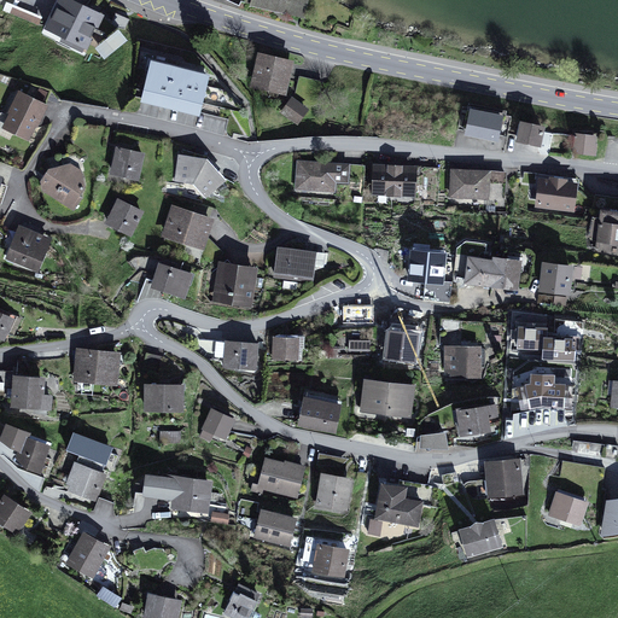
[(105,13),(77,0),(57,0),(44,28),(62,36),(59,41),(82,52),(85,48),(87,50),(93,38),(91,36),(95,25),(98,27),(105,13)]
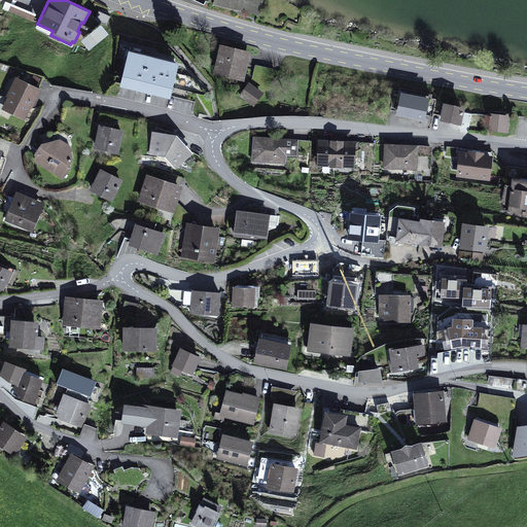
[(214,0),(213,5),(259,15),(262,0),(214,0)]
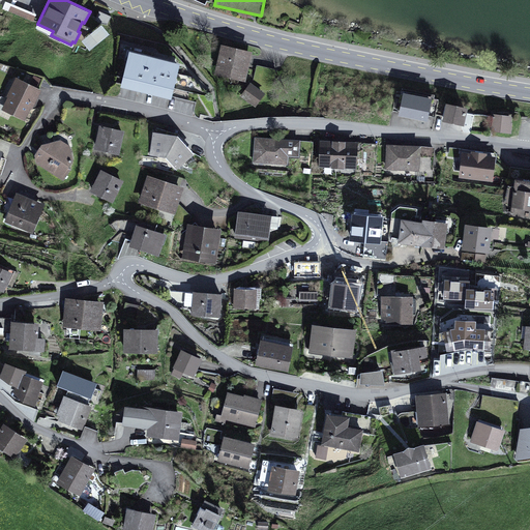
[(90,52),(111,36),(102,27),(83,42),(90,52)]
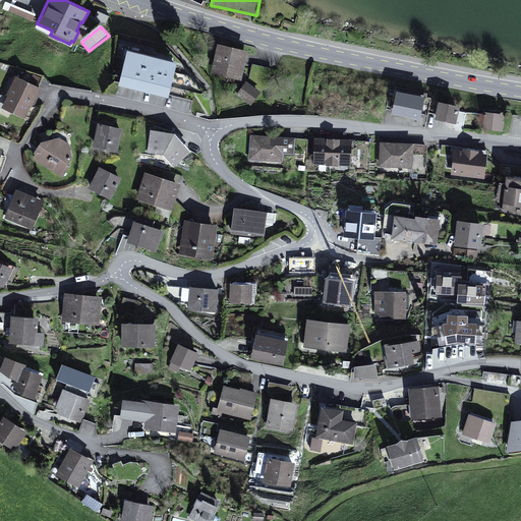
[(248,50),(218,43),(211,72),(241,79),(248,50)]
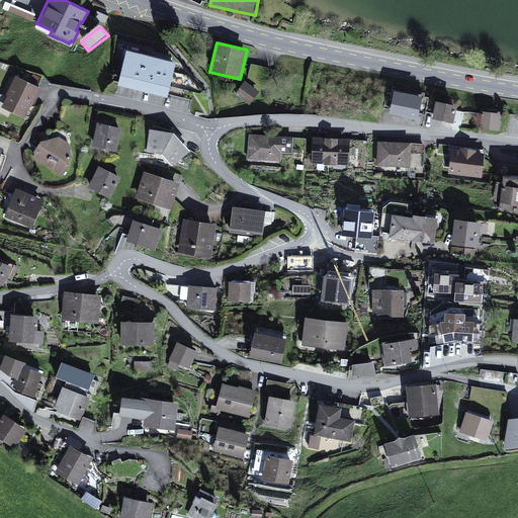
[(176,61),(126,49),(117,85),(167,97),(176,61)]
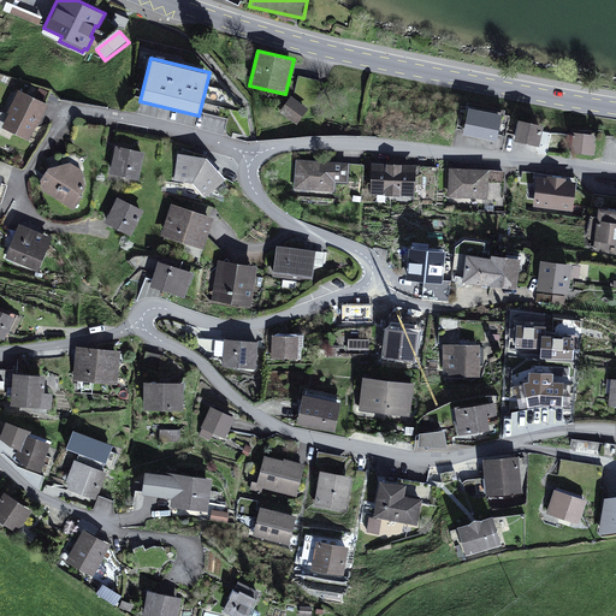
[(49,104),(18,89),(7,112),(10,112),(3,126),(29,140),(36,125),(37,126),(49,104)]
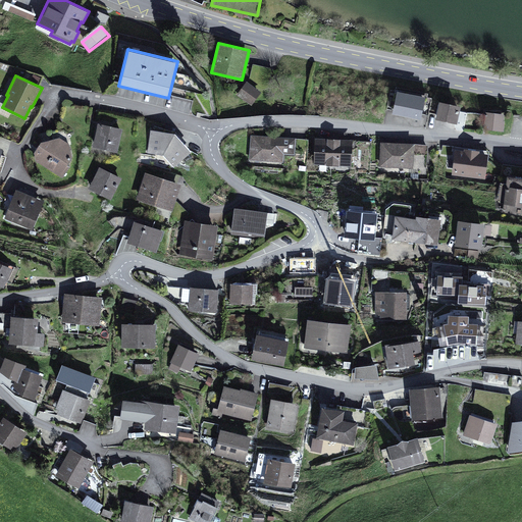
[(261,92),(246,82),(237,95),(252,106),(261,92)]
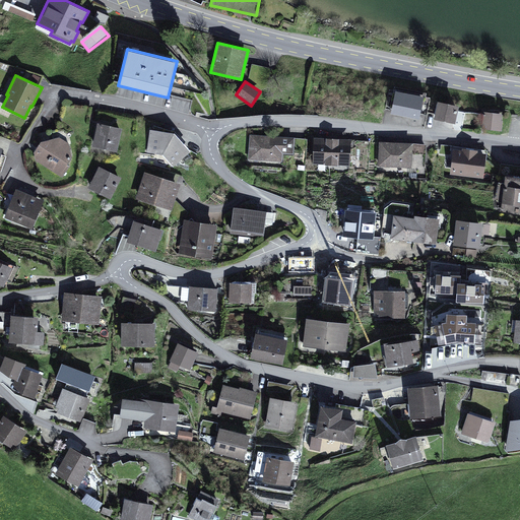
[(425,96),(396,90),(391,114),(419,119),(425,96)]
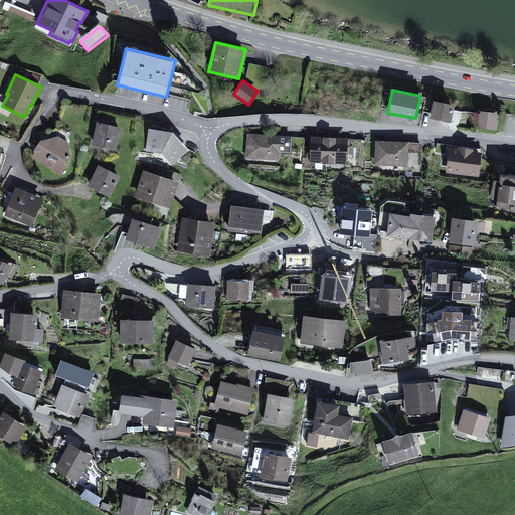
[(455,105),(434,100),(430,118),(451,122),(452,119),(455,105)]
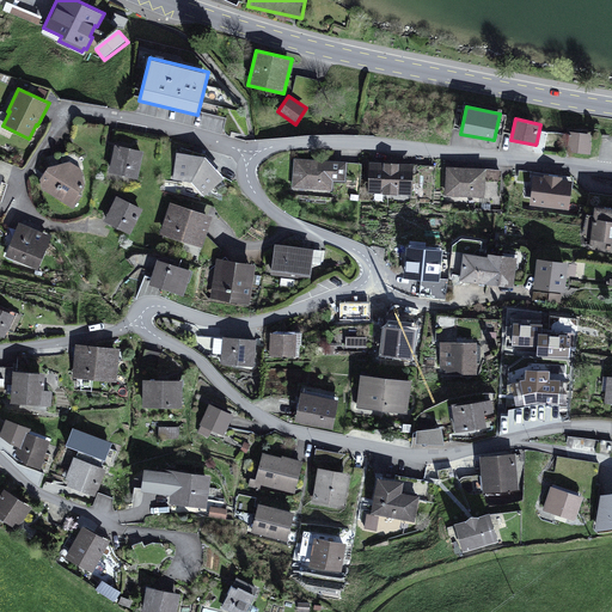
[(591,134),(569,130),(567,152),(591,154),(592,142),(589,141),(591,134)]
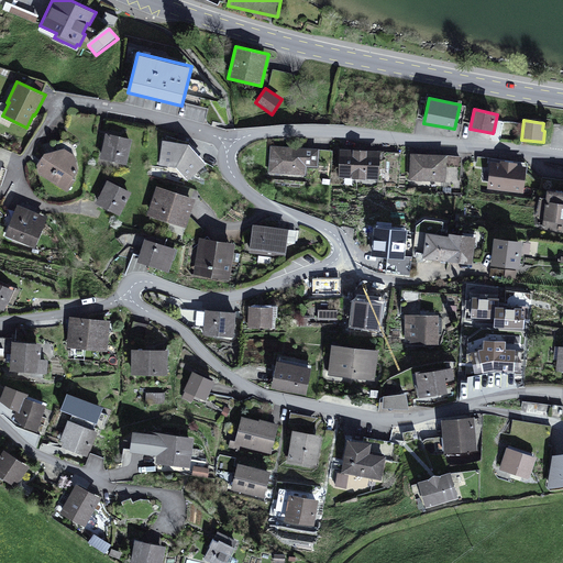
[(132,139),(106,133),(100,158),(127,164),(132,139)]
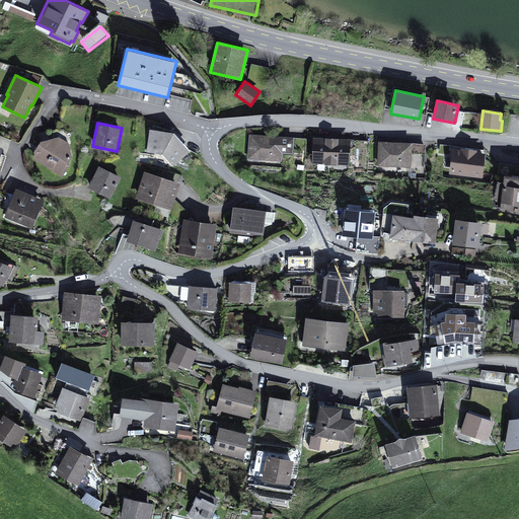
[(159,130),(150,129),(147,152),(162,154),(173,166),(191,151),(174,132),(159,130)]
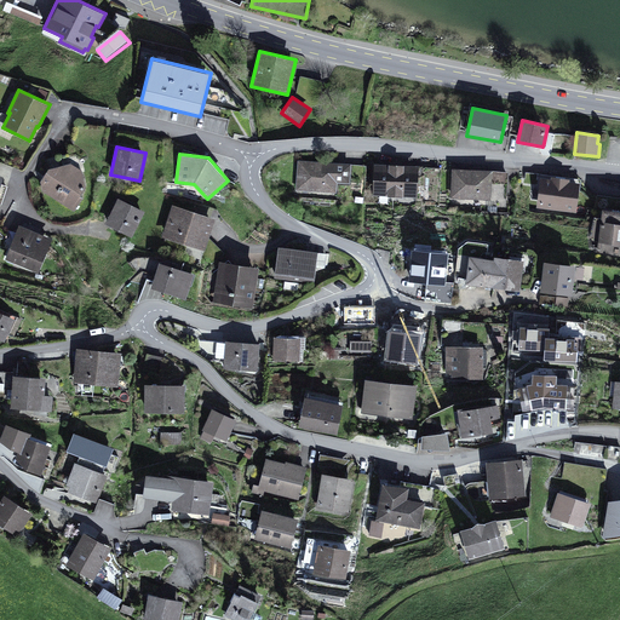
[(351,164),(298,160),(296,190),(337,193),(338,183),(350,184),(351,164)]
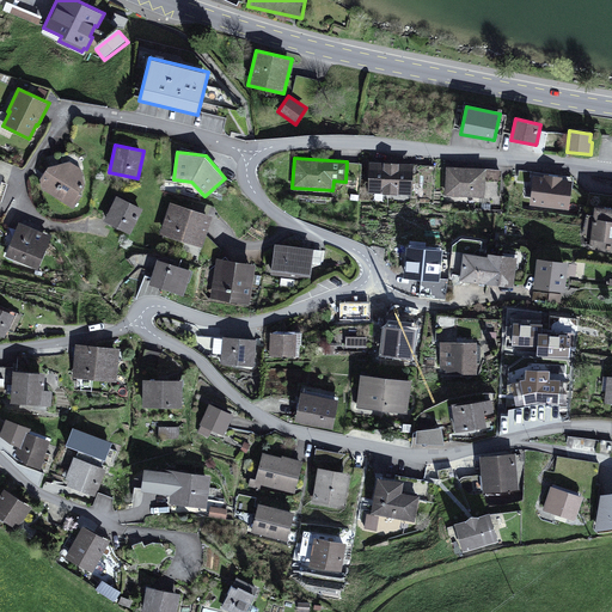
[(79,194),(85,184),(81,169),(71,161),(48,166),(40,179),(42,189),(73,208),(81,195),(79,194)]
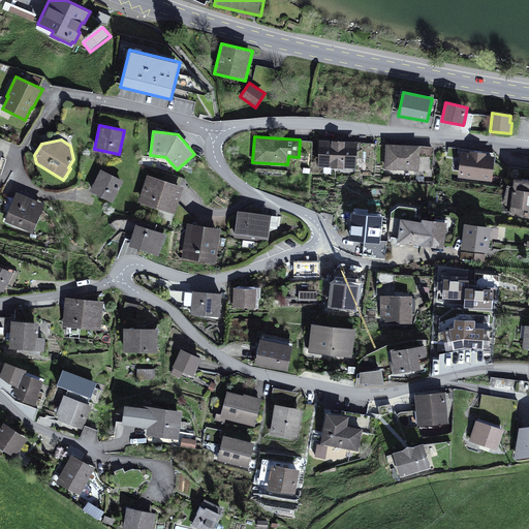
[(358,142),(319,139),(318,166),(356,168),(358,142)]
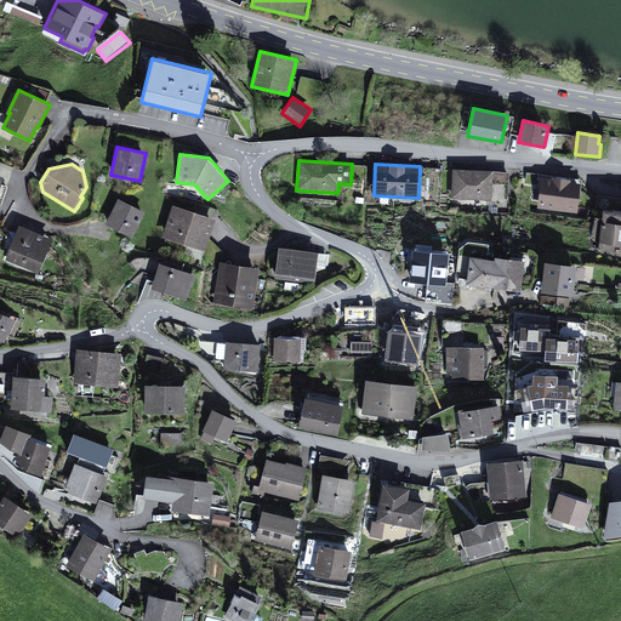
[(493,170),(453,169),(451,199),(491,200),(493,170)]
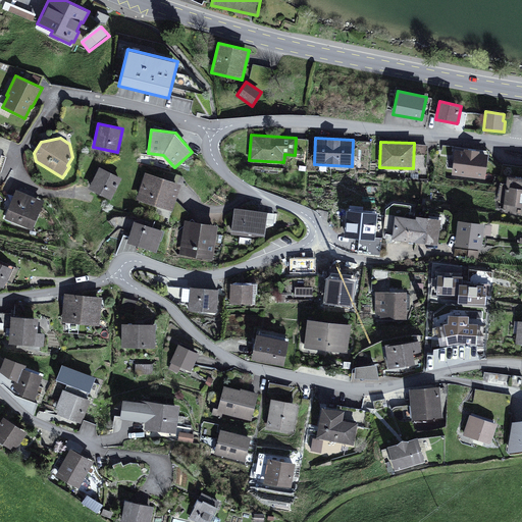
[(485,179),(489,154),(479,153),(480,151),(464,149),(464,151),(455,150),(452,174),(485,179)]
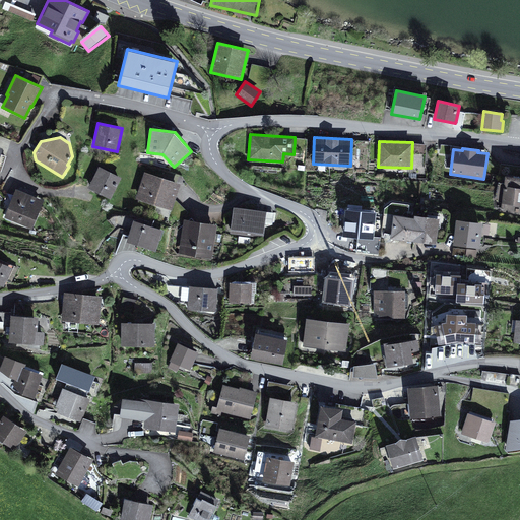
[(122,177),(100,166),(88,188),(111,199),(122,177)]
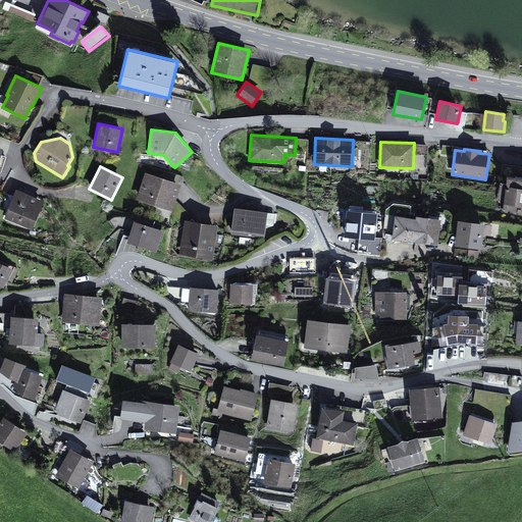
[(181,185),(145,172),(137,199),(172,211),(181,185)]
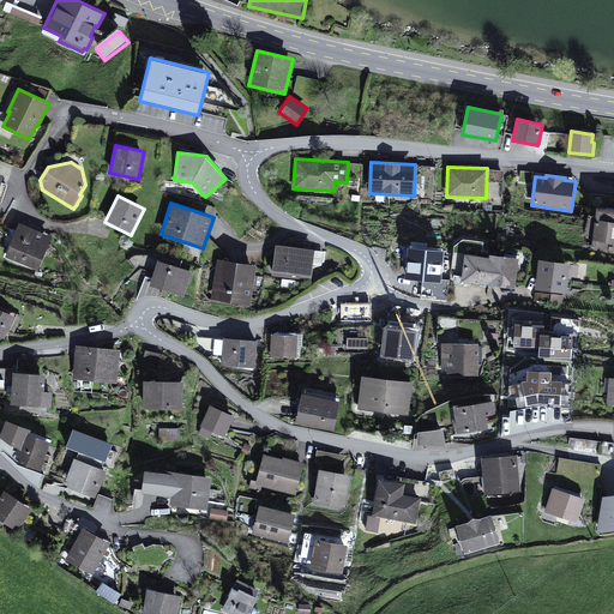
[(613,248),(613,208),(596,206),(591,247),(613,248)]
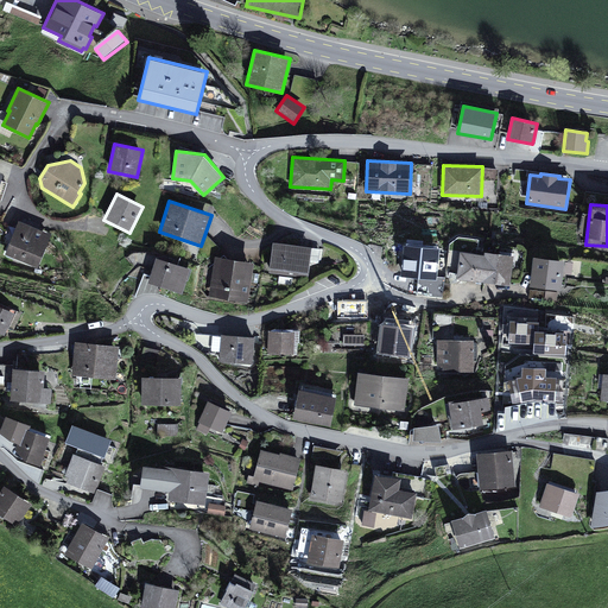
[(52,234),(19,221),(5,254),(38,267),(52,234)]
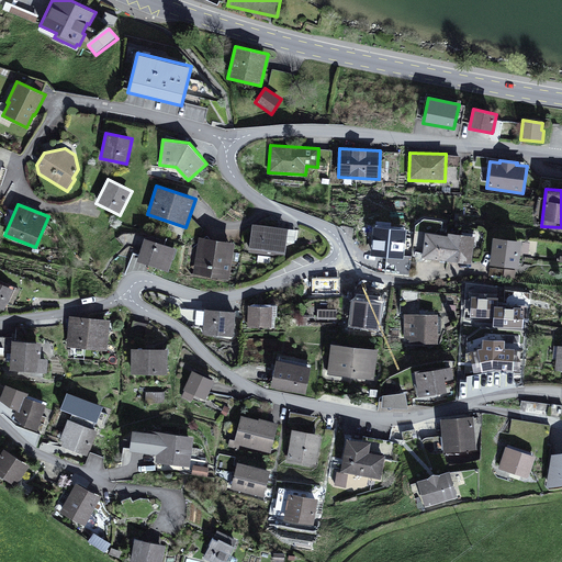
[(289,228),(253,223),(248,251),(284,257),(289,228)]
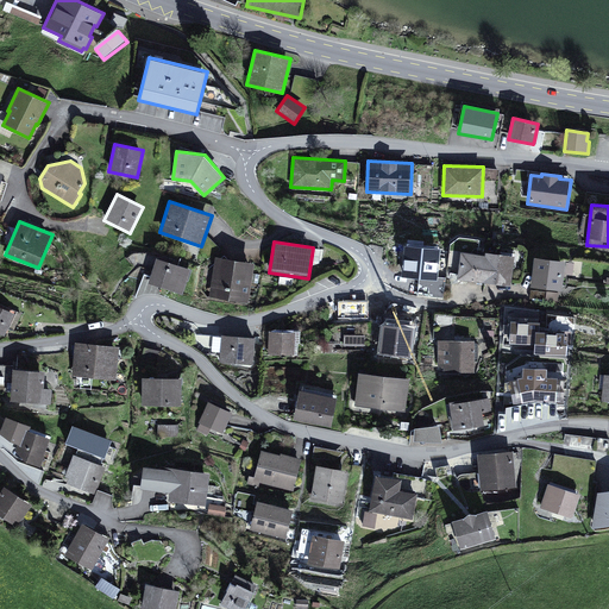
[(440,250),(405,246),(401,277),(438,280),(440,250)]
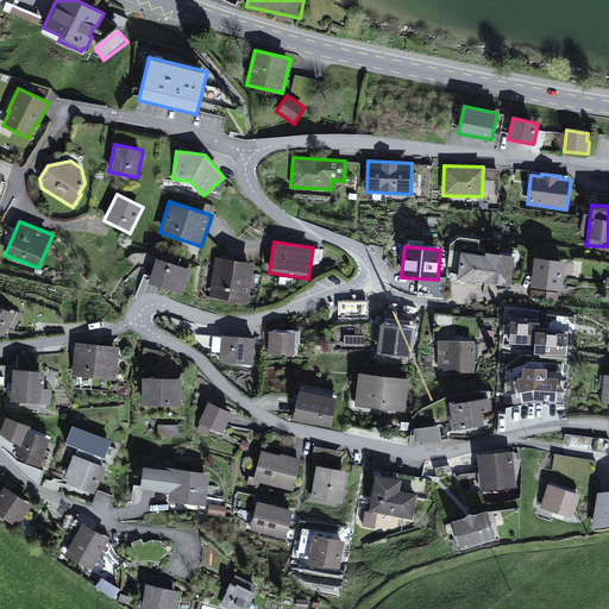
[(482,283),(485,255),(462,252),(458,280),(482,283)]
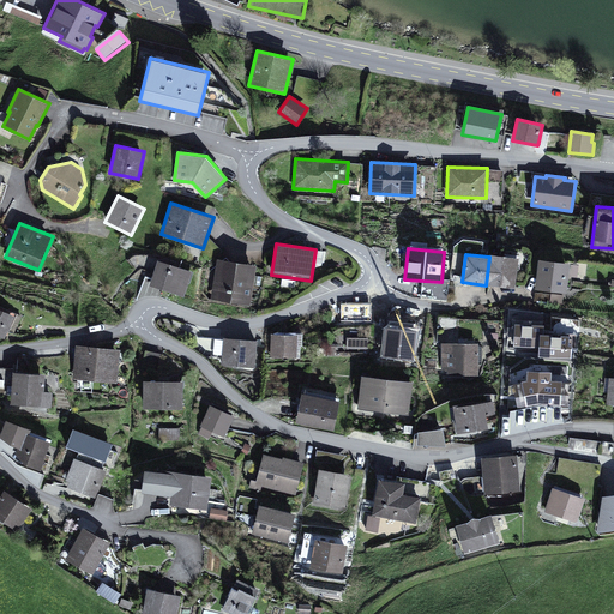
[(489,257),(486,286),(516,289),(519,258),(489,254),(489,257)]
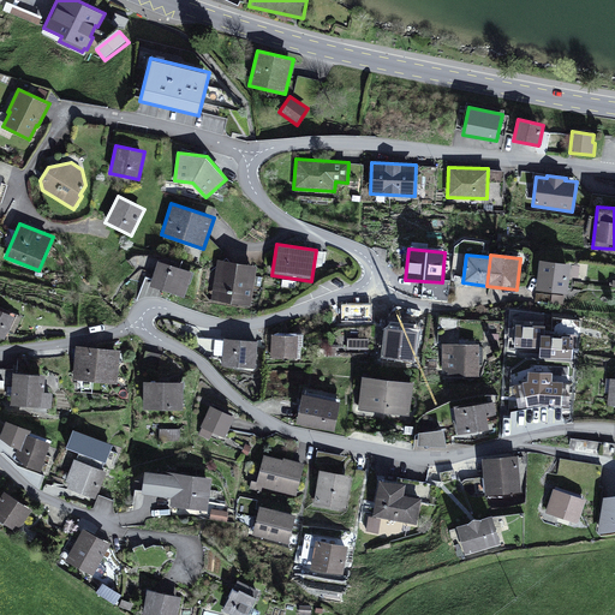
[(257,266),(218,258),(212,299),(251,305),(257,266)]
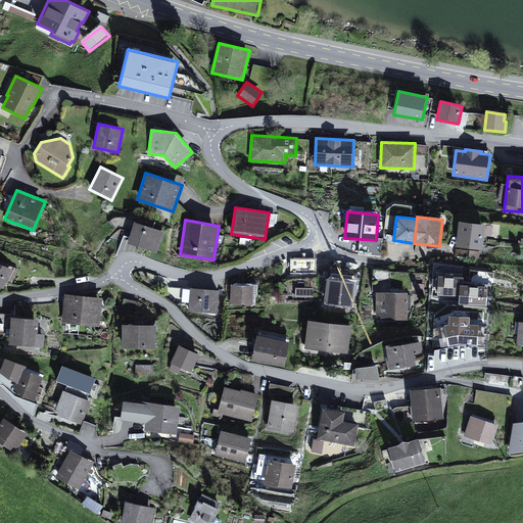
[(163,231),(135,221),(127,243),(156,252),(163,231)]
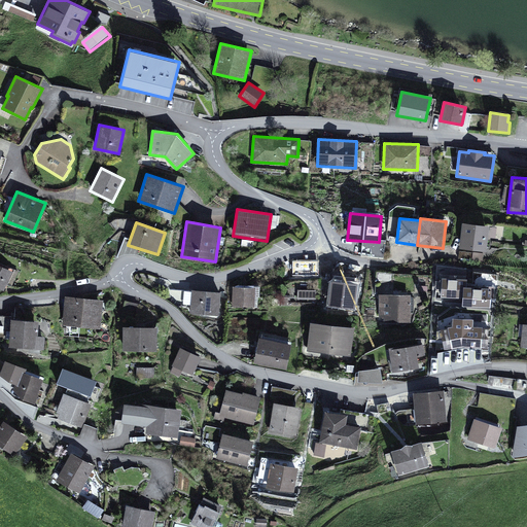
[(489,225),(463,222),(459,248),(486,251),(489,225)]
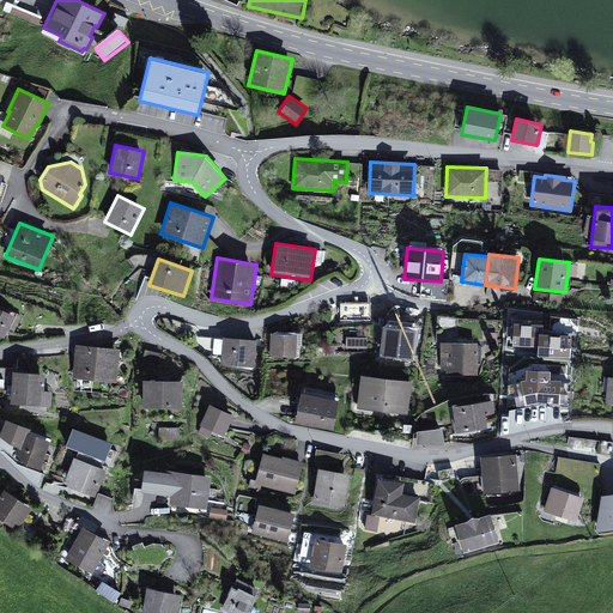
[(16,316),(0,308),(0,335),(5,338),(16,316)]
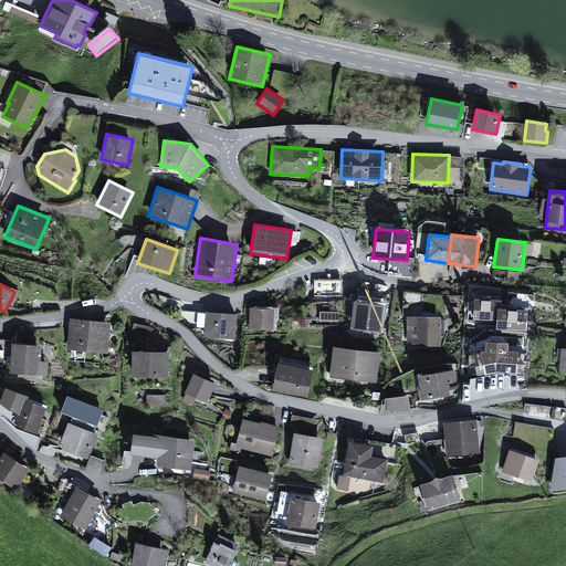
[(473,318),(498,321),(498,307),(501,307),(502,300),(491,299),(491,300),(482,300),(482,299),(474,297),(473,318)]
